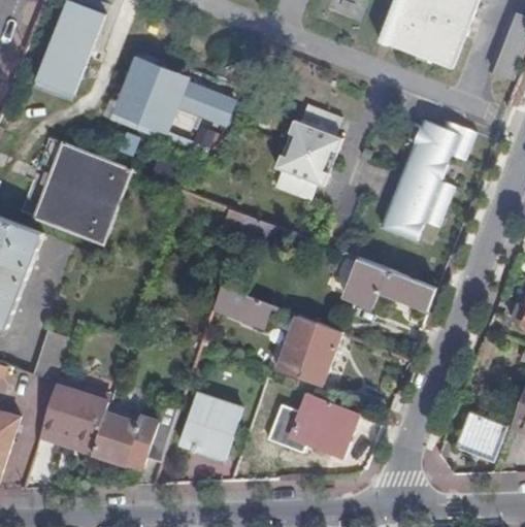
[(104,12),(71,0),(65,0),(34,79),(72,97),(104,12)]
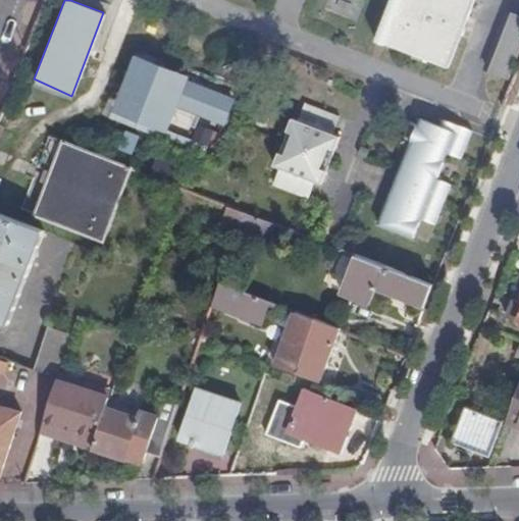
[(392,0),(376,39),(448,66),(459,37),(473,0),(392,0)]
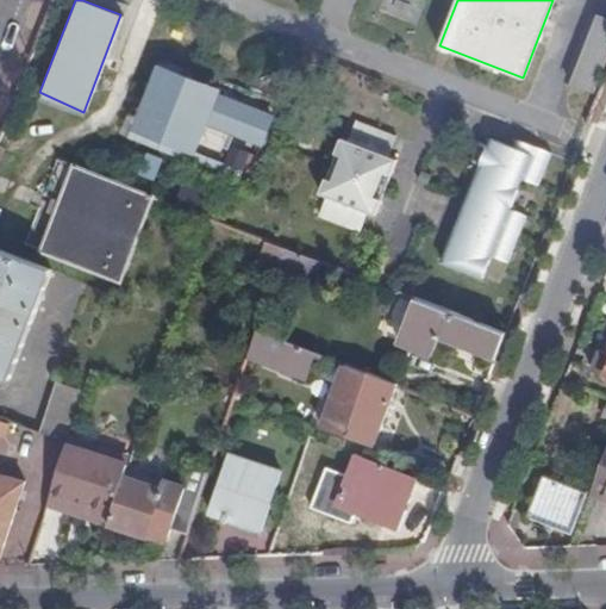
[(598,91),(605,62),(605,14),(586,10),(567,82),(598,91)]
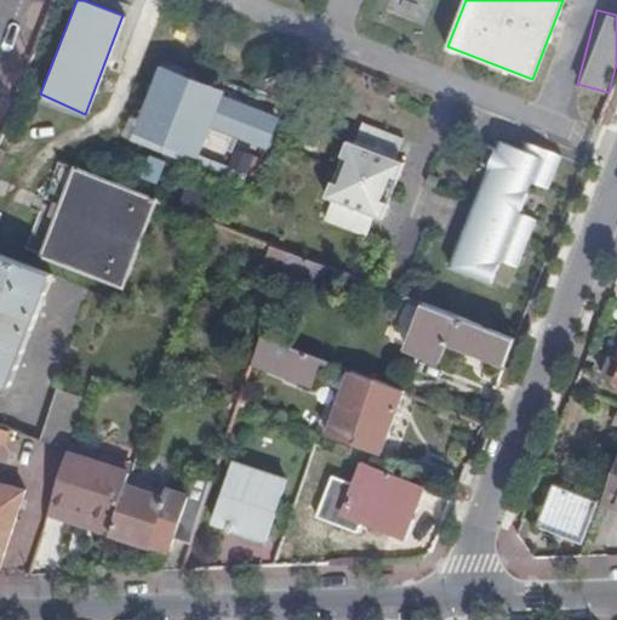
[(261,165),(287,96),(164,50),(138,118),(261,165)]
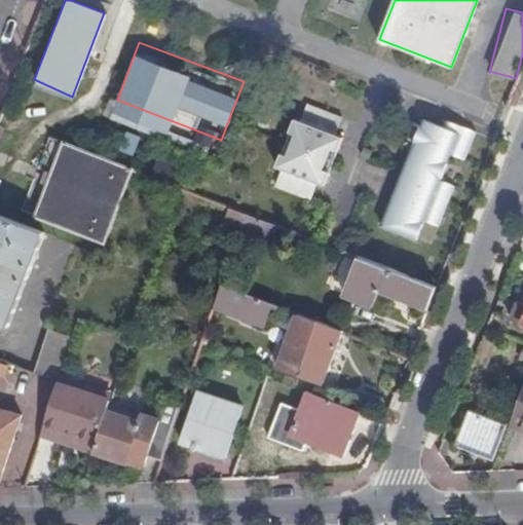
[(294,118),(275,165),(324,185),(342,137),(294,118)]
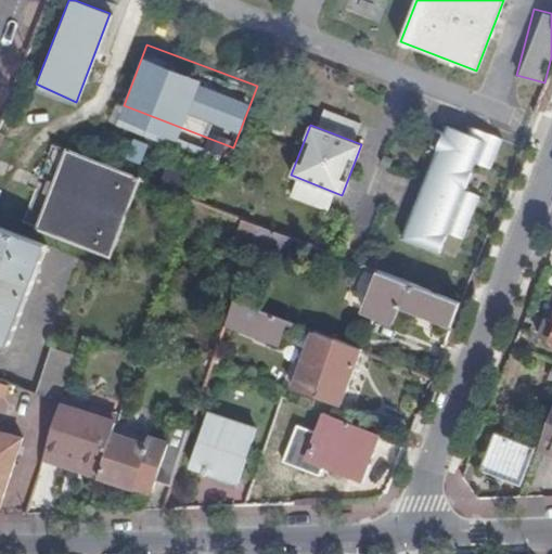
[(445,126),(400,239),(439,254),(447,233),(461,239),(478,196),(463,190),(474,162),(489,168),(501,139),(470,127),(466,134),(445,126)]
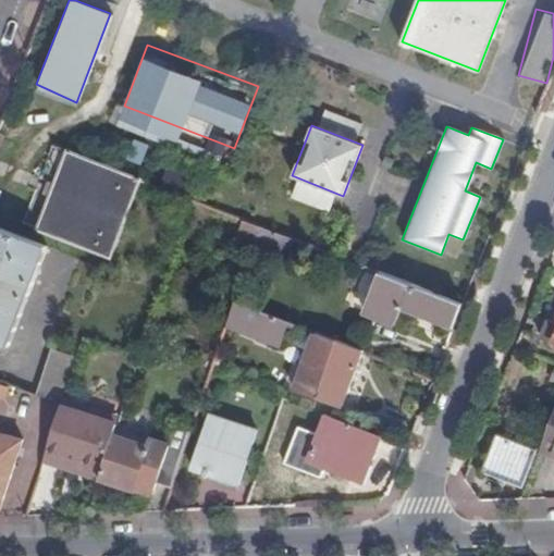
[(35,226),(64,150),(49,144),(21,221),(35,226)]
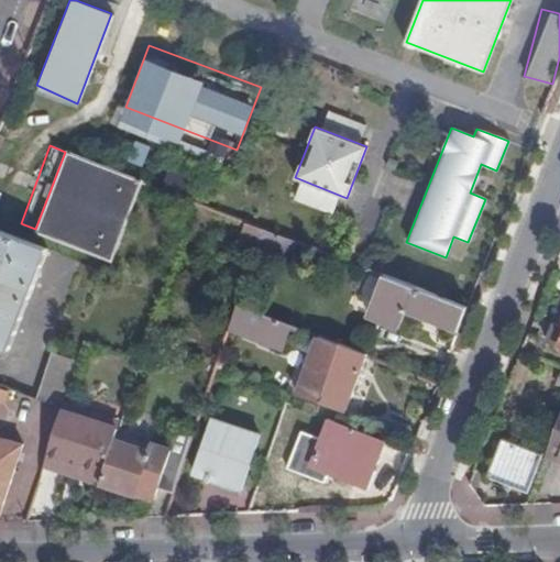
[(136,179),(65,152),(35,229),(111,257),(136,179)]
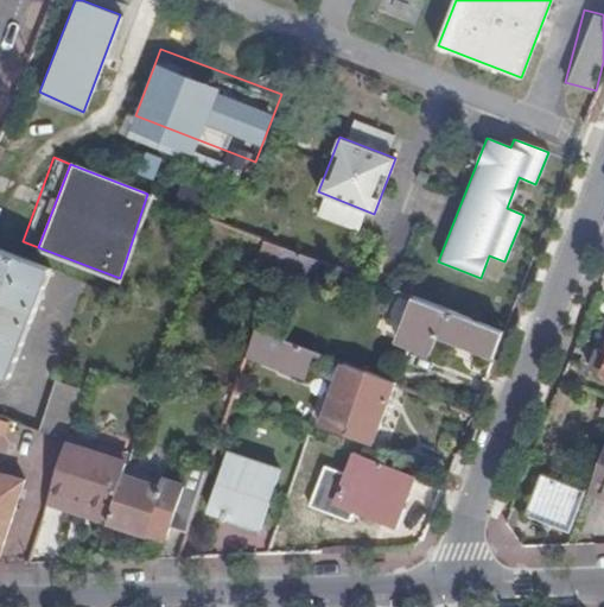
[(281,246),(266,240),(261,252),(277,258),(281,246)]
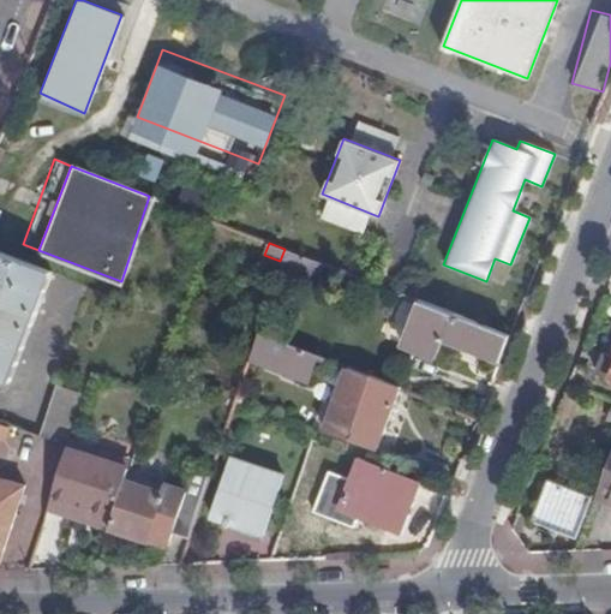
[(280,261),(277,270),(292,276),(299,254),(285,249),(280,261)]
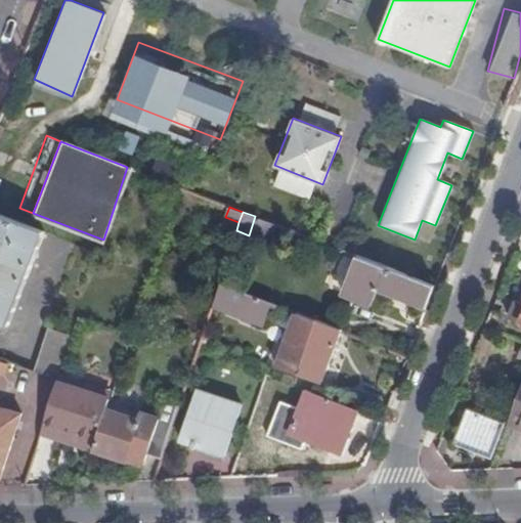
[(41,230),(0,214),(0,321),(5,323),(41,230)]
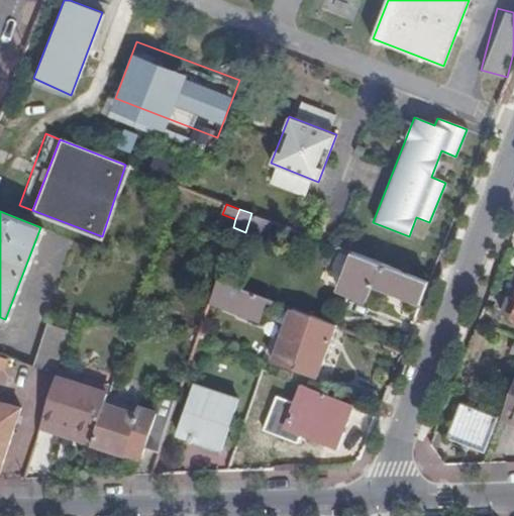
[(263,239),(270,220),(251,213),(245,232),(263,239)]
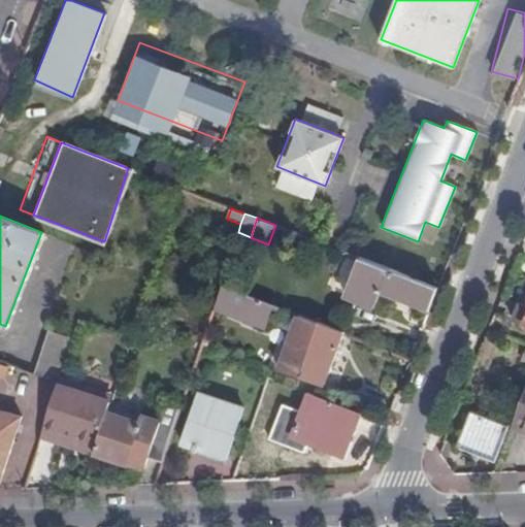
[(330,287),(343,292),(358,255),(345,250),(330,287)]
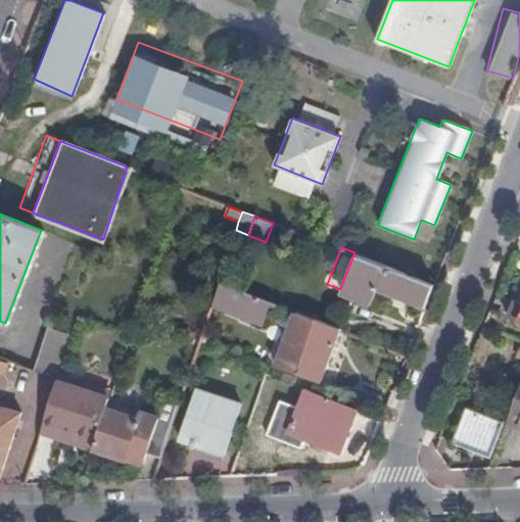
[(377,288),(424,306),(432,285),(355,254),(341,292),(371,304),(377,288)]
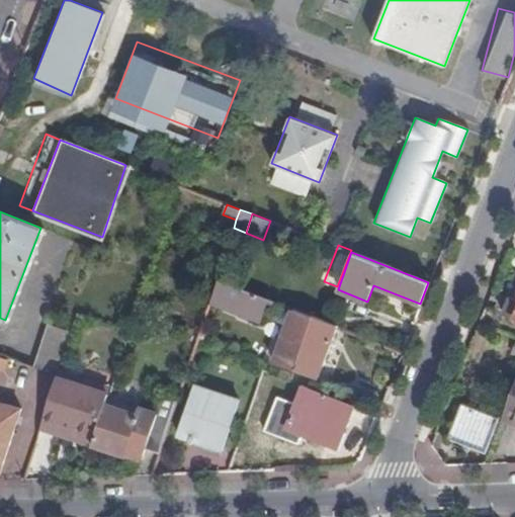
[(216,279),(208,300),(252,318),(258,318),(264,298),(216,279)]
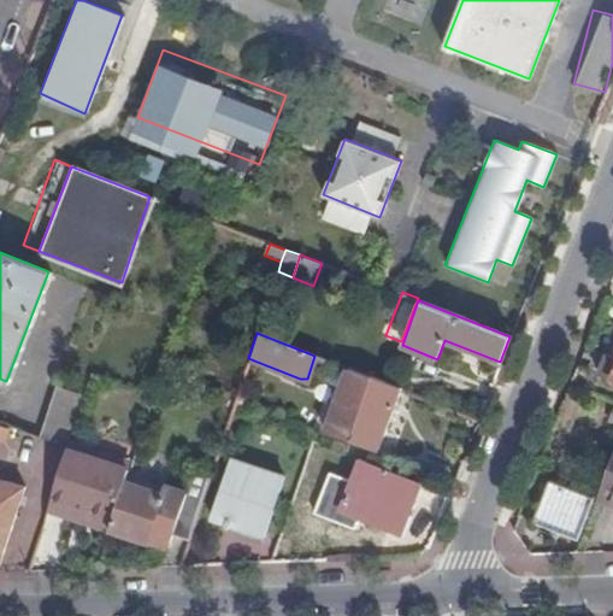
[(597,373),(612,379),(612,355),(605,352),(597,373)]
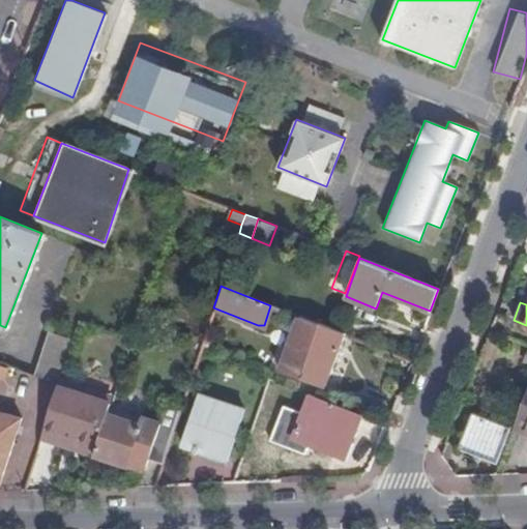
[(323,385),(343,333),(297,316),(287,346),(286,345),(276,366),(323,385)]
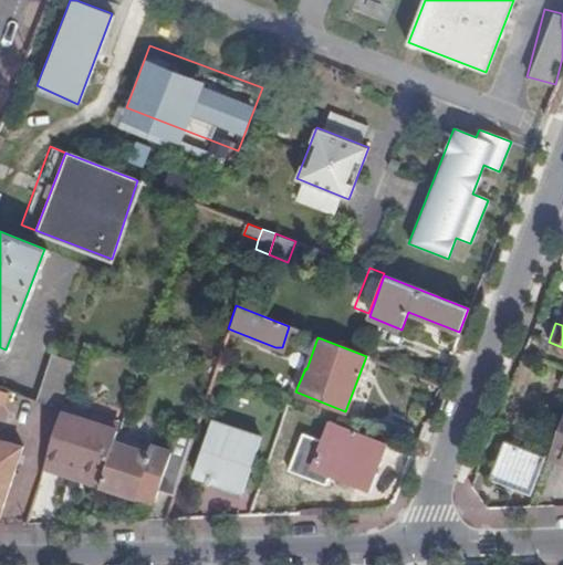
[(32,399),(61,410),(76,364),(51,354),(32,399)]
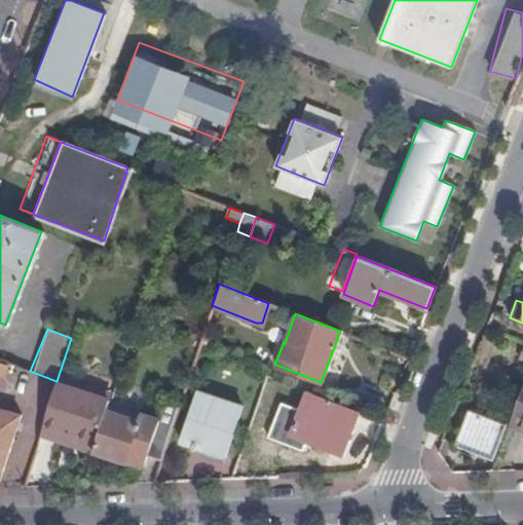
[(72,444),(94,450),(107,410),(110,400),(57,381),(43,424),(75,435),(72,444)]
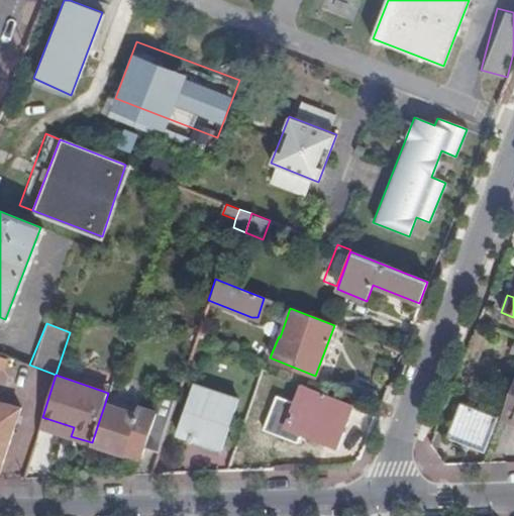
[(513,378),(500,416),(513,420),(513,378)]
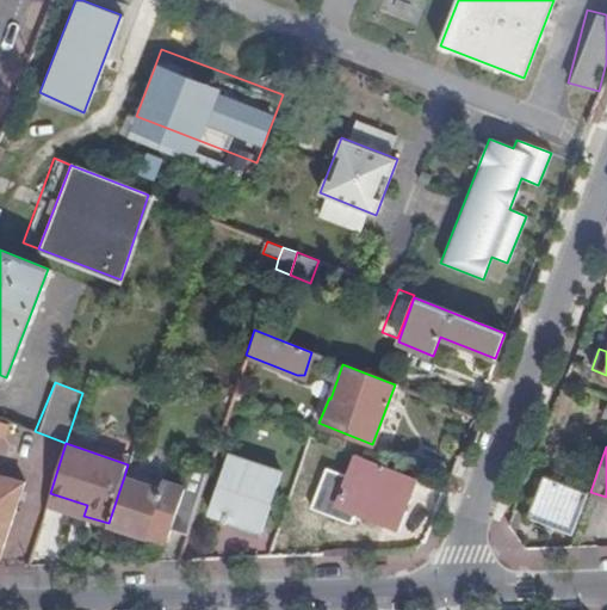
[(279,470),(228,454),(208,512),(259,529),(279,470)]
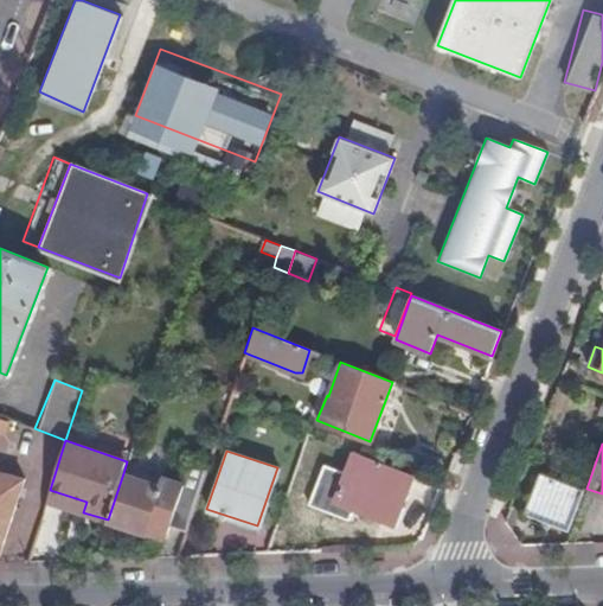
[(398,512),(412,474),(352,451),(333,501),(380,517),(384,506),(398,512)]
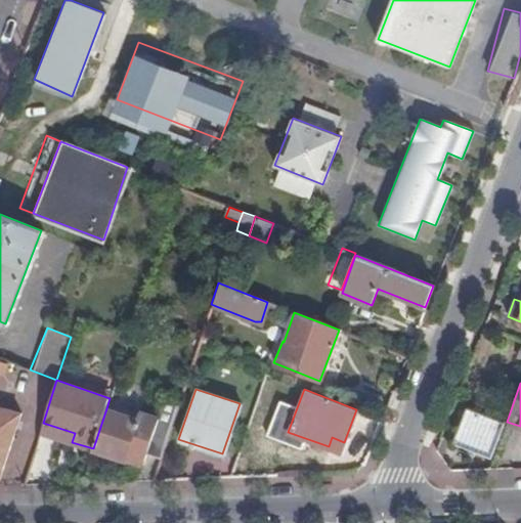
[(145,452),(160,456),(178,401),(163,397),(156,417),(140,412),(138,420),(106,408),(93,448),(125,459),(127,454),(143,460),(145,452)]
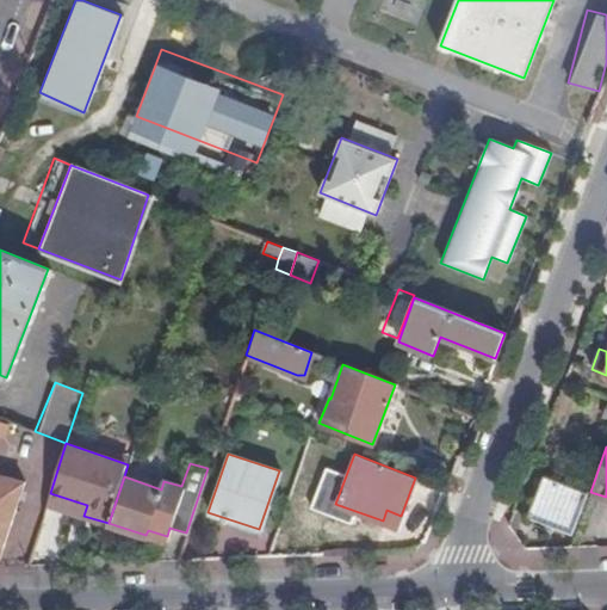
[(0,548),(23,481),(0,474),(0,548)]
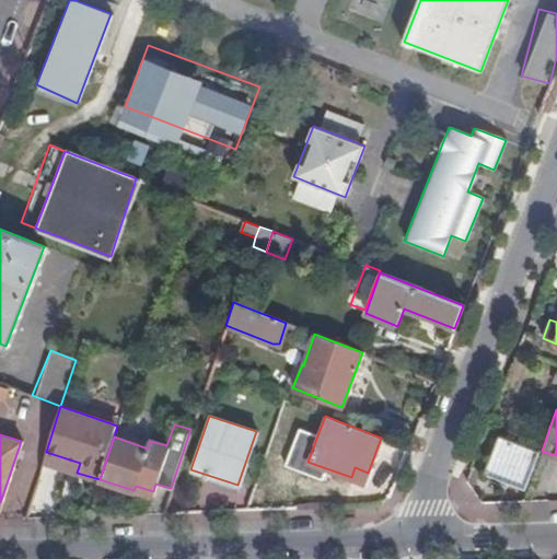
[(537,450),(499,434),(485,472),(523,486),(537,450)]
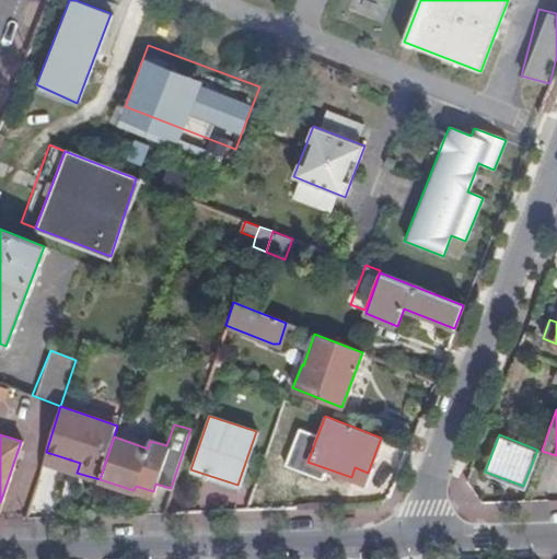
[(364,482),(368,473),(355,467),(351,477),(364,482)]
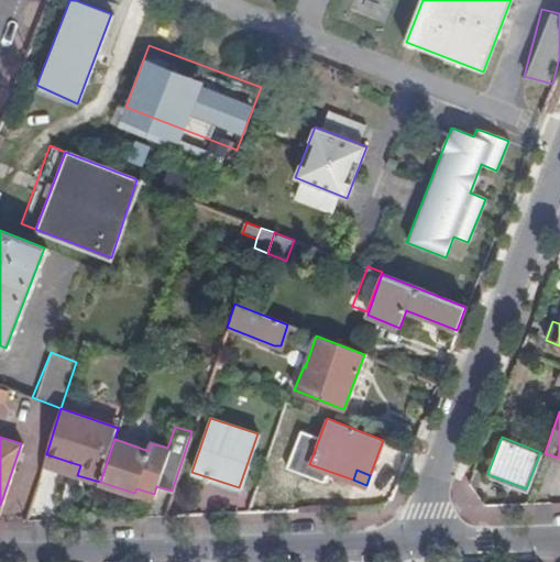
[(152,498),(154,494),(136,488),(134,493),(152,498)]
